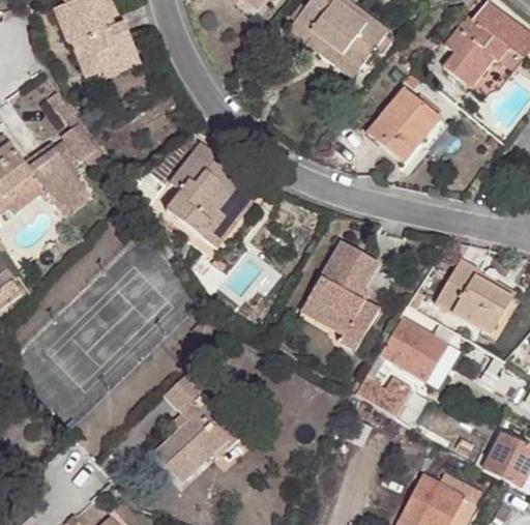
[(64,0),(65,1),(72,21),(64,24),(71,40),(79,59),(95,52),(102,69),(137,55),(117,3),(109,6),(107,0),(64,0)]
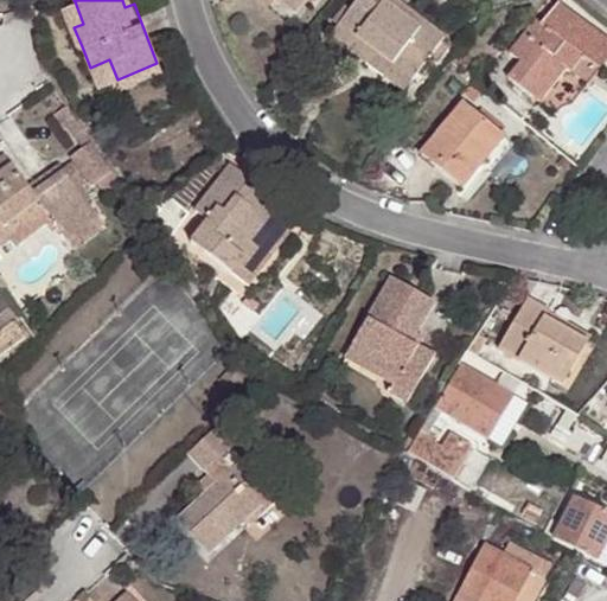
[(351,0),(331,27),(349,42),(346,45),(365,58),(375,46),(413,76),(428,55),(434,59),(445,44),(440,39),(443,34),(404,4),(401,10),(389,0),(351,0)]
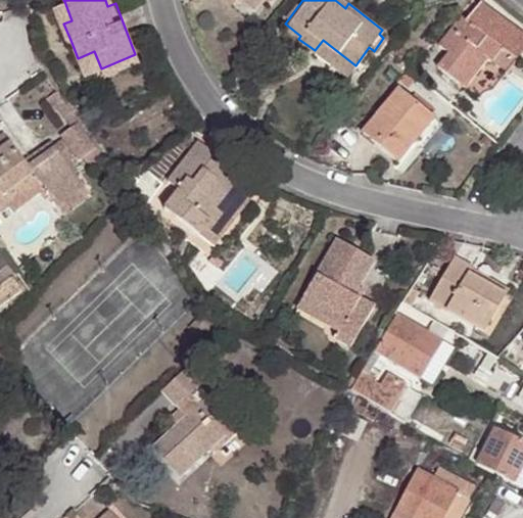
[(348,3),(344,0),(335,0),(345,8),(348,3)]
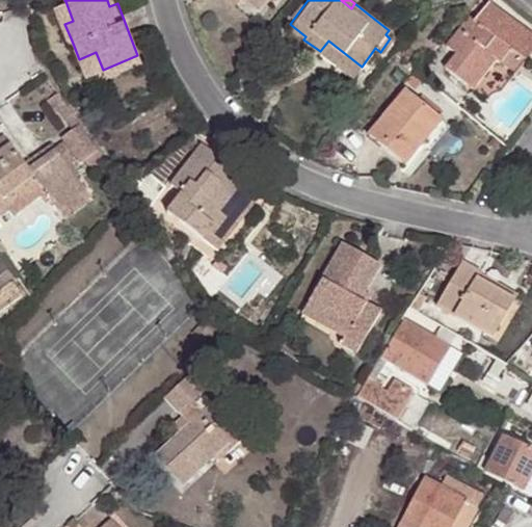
[(446,64),(466,81),(476,69),(482,73),(495,56),(501,60),(510,49),(525,59),(531,49),(531,32),(488,0),(486,0),(473,16),(470,14),(446,43),(455,51),(446,64)]
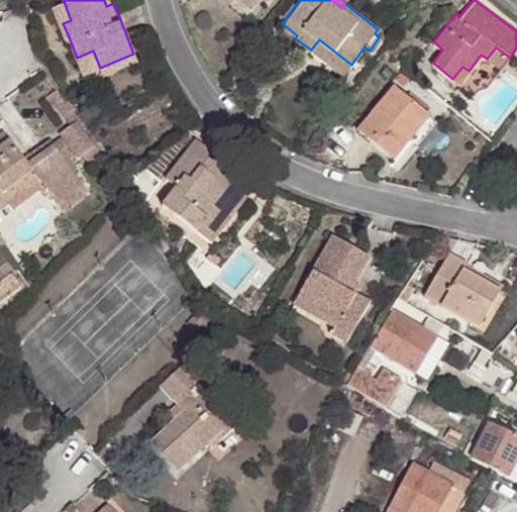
[(71,20),(64,1),(52,7),(66,41),(70,39),(63,23),(71,20)]
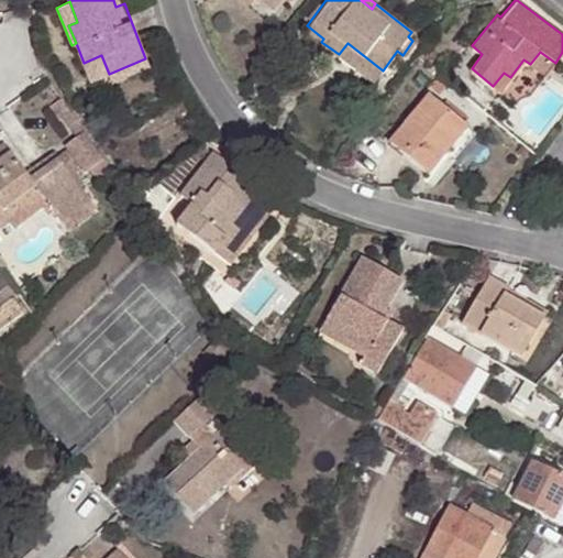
[(348,43),(339,54),(374,81),(383,70),(348,43)]
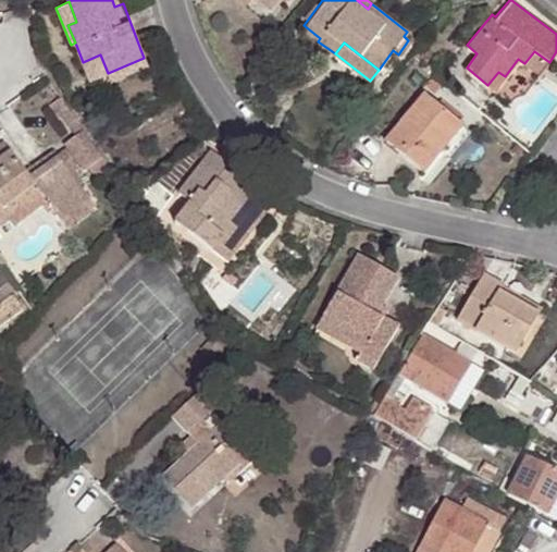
[(540,75),(549,62),(534,51),(524,63),(540,75)]
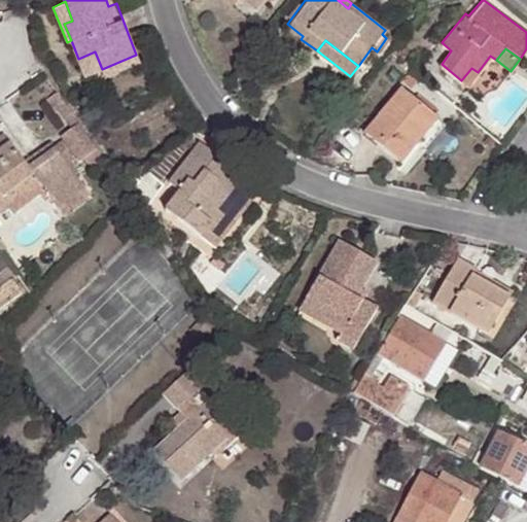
[(139,62),(136,55),(102,69),(104,76),(139,62)]
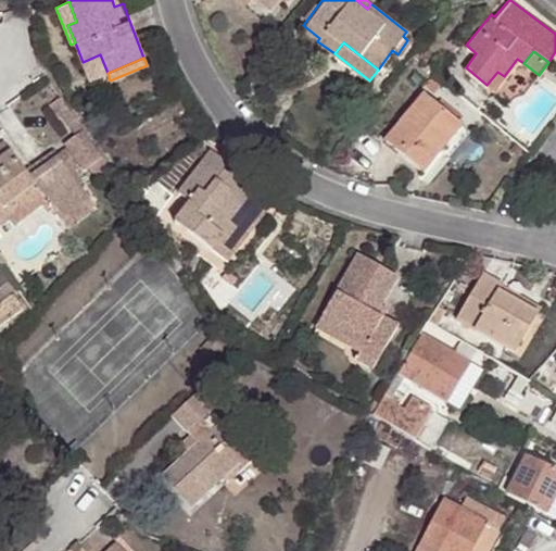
[(514,63),(496,92),(512,101),(529,73),(514,63)]
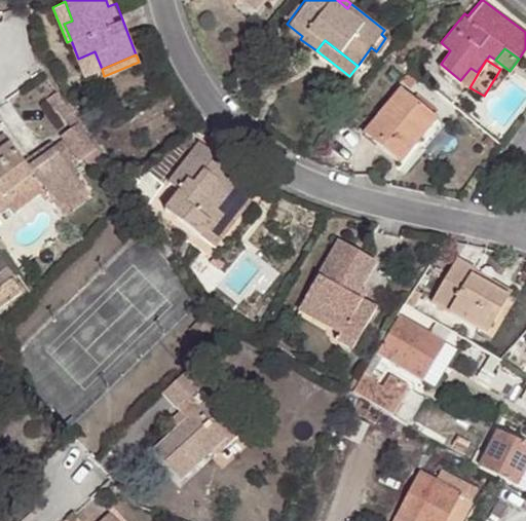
[(419,74),(411,67),(402,78),(410,85),(419,74)]
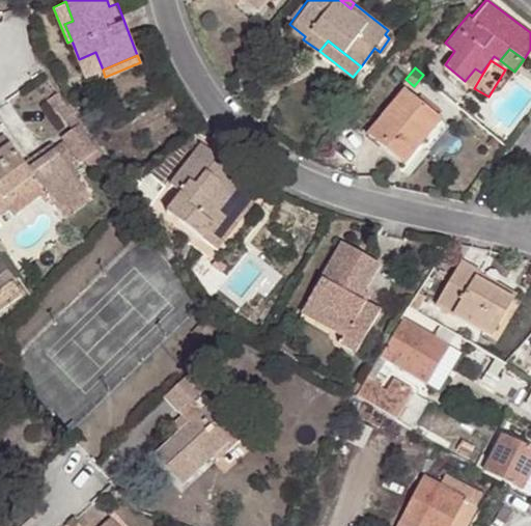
[(475,68),(465,81),(472,86),(481,73),(475,68)]
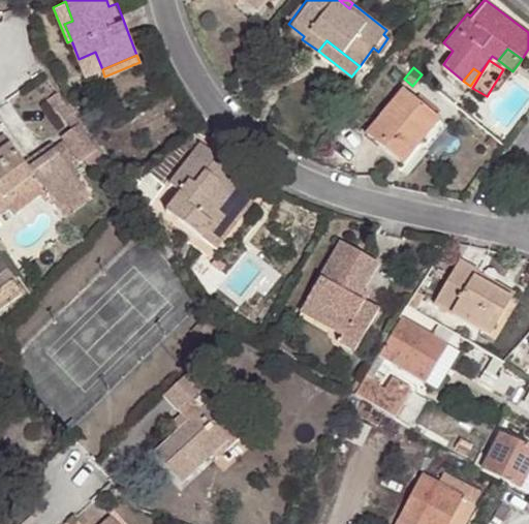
[(418,141),(439,116),(403,87),(366,130),(402,160),(418,141)]
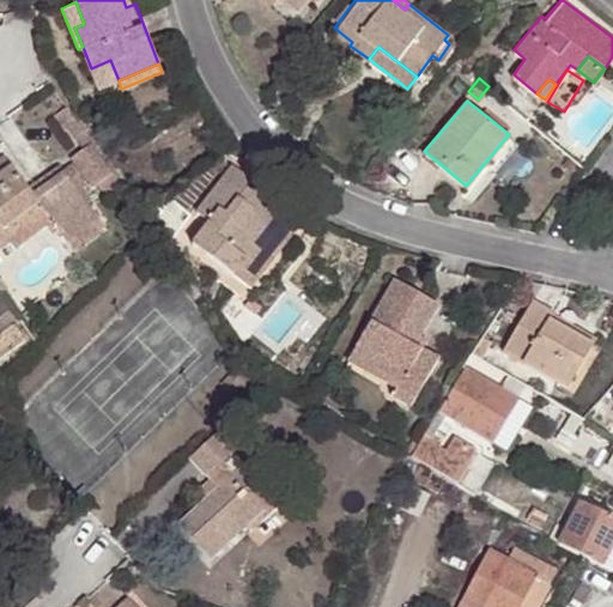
[(516,141),(509,134),(485,163),(492,170),(516,141)]
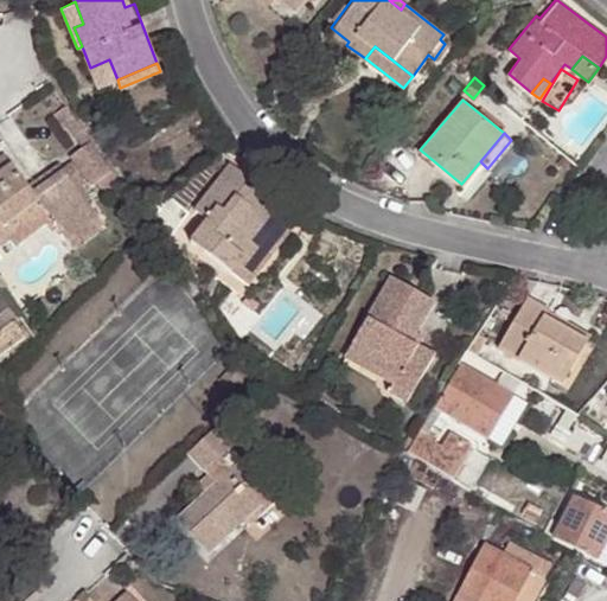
[(0,248),(16,237),(8,227),(45,200),(58,219),(72,238),(103,217),(91,199),(96,196),(89,186),(93,184),(96,189),(102,184),(109,194),(123,184),(89,142),(69,157),(74,164),(63,171),(58,164),(26,186),(5,154),(0,158),(0,248)]
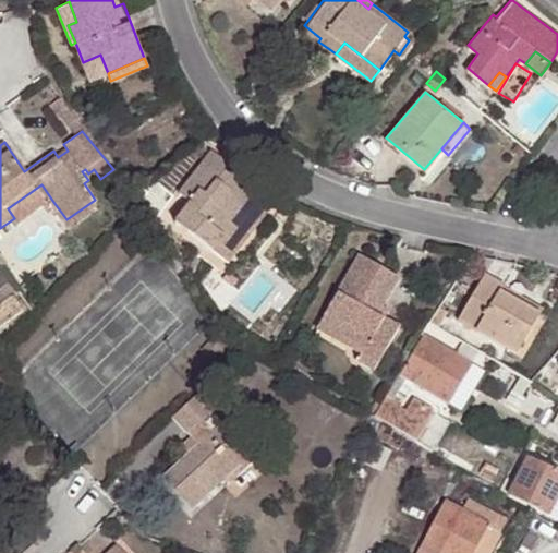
[(222,233),(227,238),(252,206),(250,203),(258,192),(228,166),(230,163),(211,147),(178,189),(189,199),(173,219),(210,248),(222,233)]
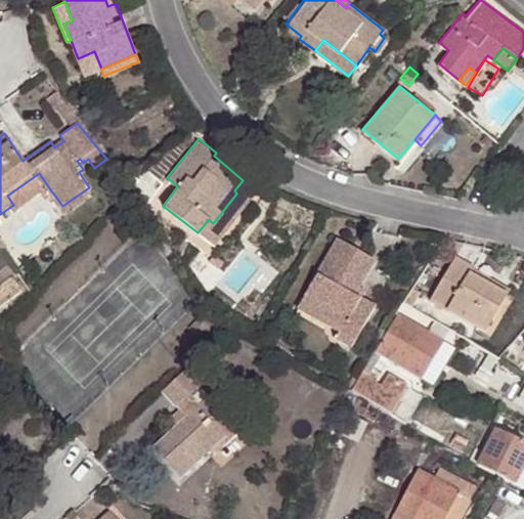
[(13,205),(18,212),(50,189),(39,173),(7,196),(13,205)]
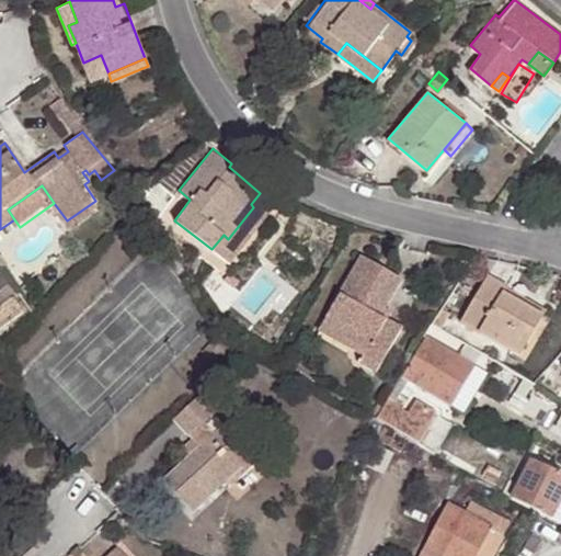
[(253,207),(228,239),(238,247),(273,203),(260,193),(251,204),(253,207)]
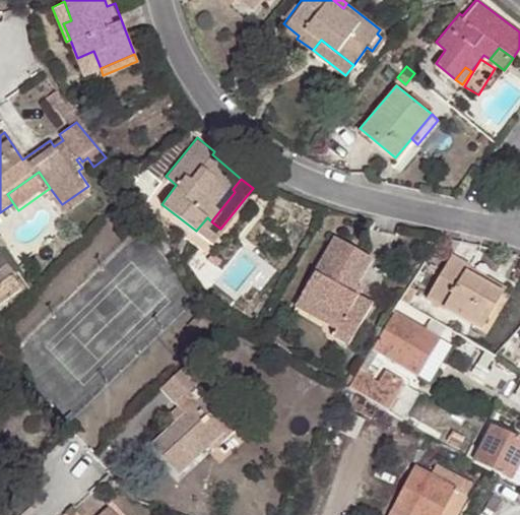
[(62,204),(68,214),(95,195),(88,186),(62,204)]
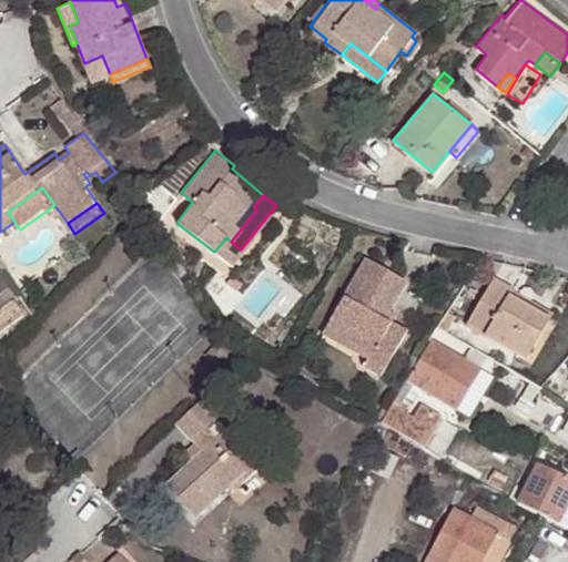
[(356,339),(351,350),(366,359),(363,365),(378,376),(404,333),(388,323),(381,318),(386,310),(404,281),(365,257),(326,322),(356,339)]
